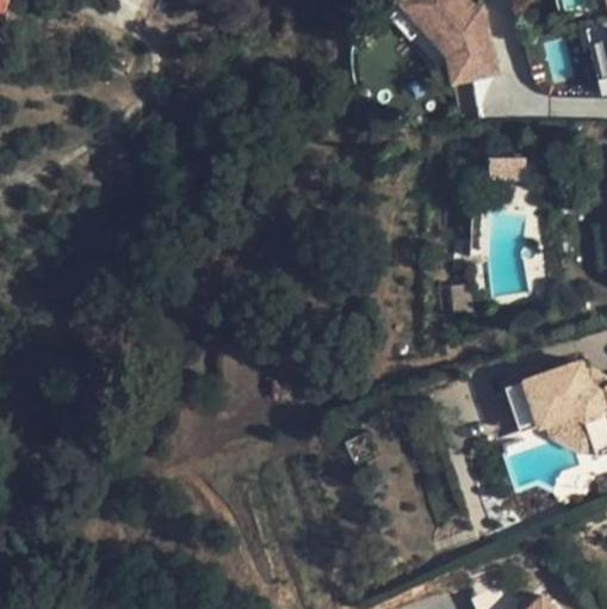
[(426,30),(398,0),(395,0),(384,10),(413,42),(426,30)]
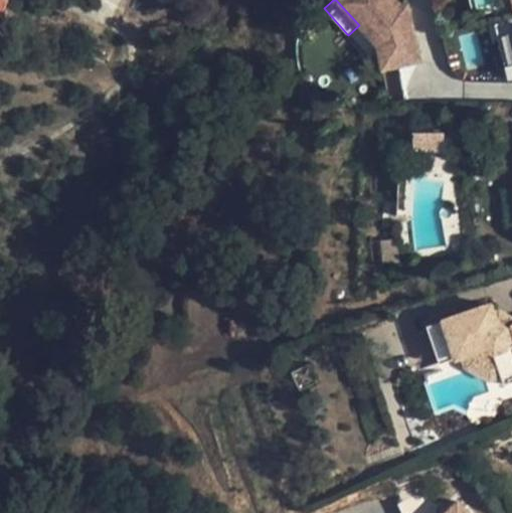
[(383,69),(420,61),(412,20),(394,0),(336,0),(359,25),(378,45),(383,69)]
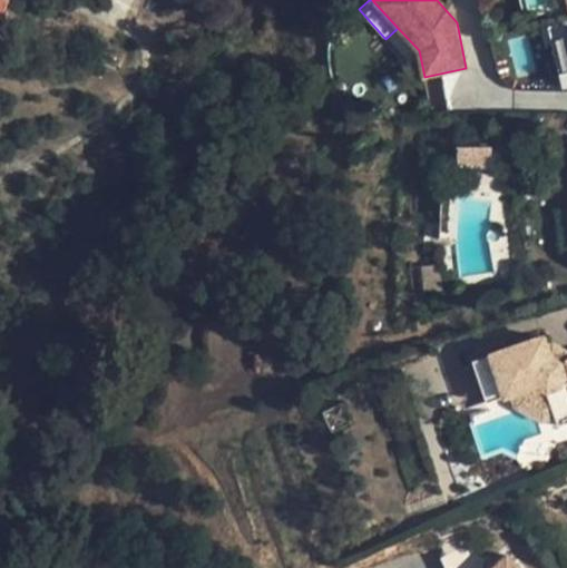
[(440,77),(424,79),(429,103),(445,99),(440,77)]
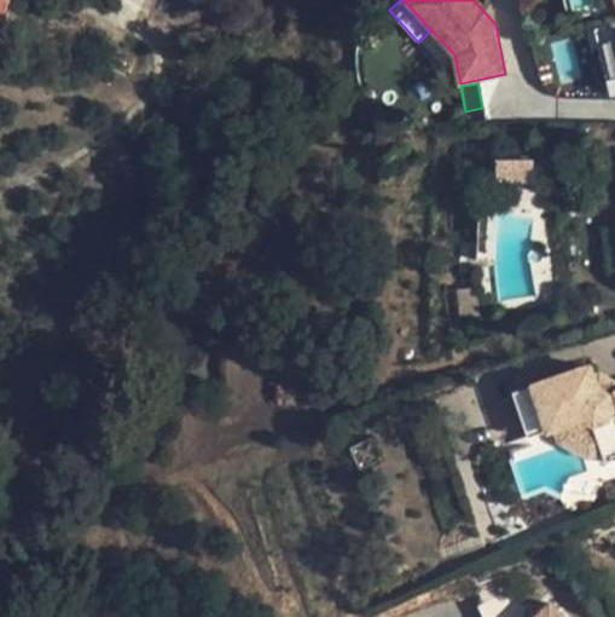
[(336,142),(326,144),(326,156),(337,156),(336,142)]
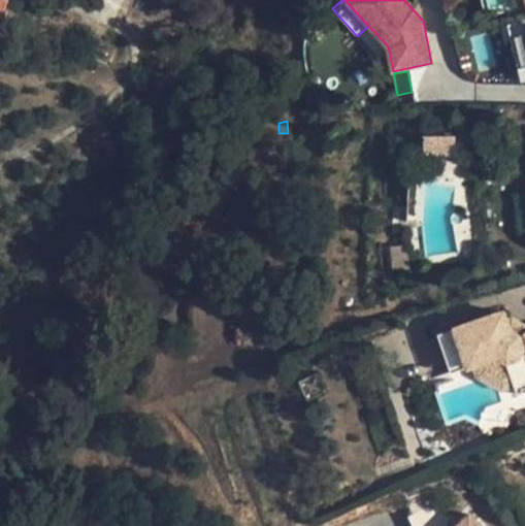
[(423,136),(423,154),(454,154),(454,136),(423,136)]
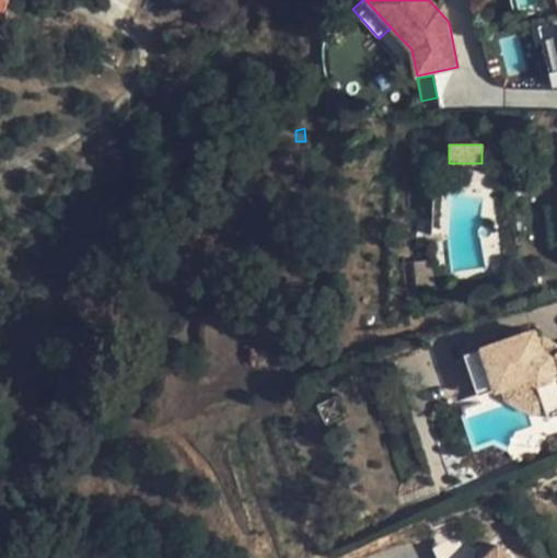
[(433,283),(431,259),(415,262),(418,285),(433,283)]
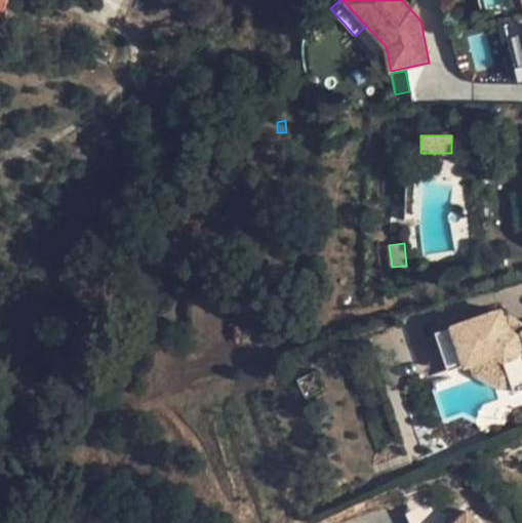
[(494,310),(445,327),(457,365),(488,354),(498,359),(509,393),(521,388),(521,329),(512,333),(502,328),(494,310)]
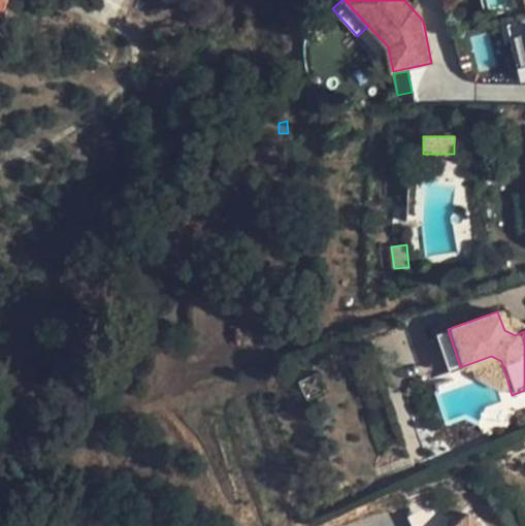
[(443,511),(424,492),(398,504),(406,522),(403,525),(426,525),(438,515),(443,511)]
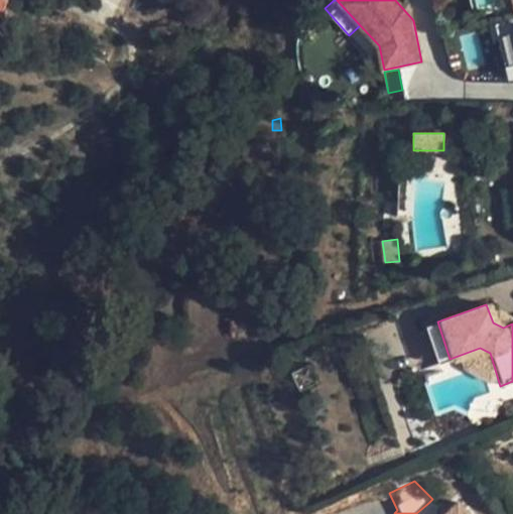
[(471,513),(451,492),(441,501),(433,508),(427,513),(471,513)]
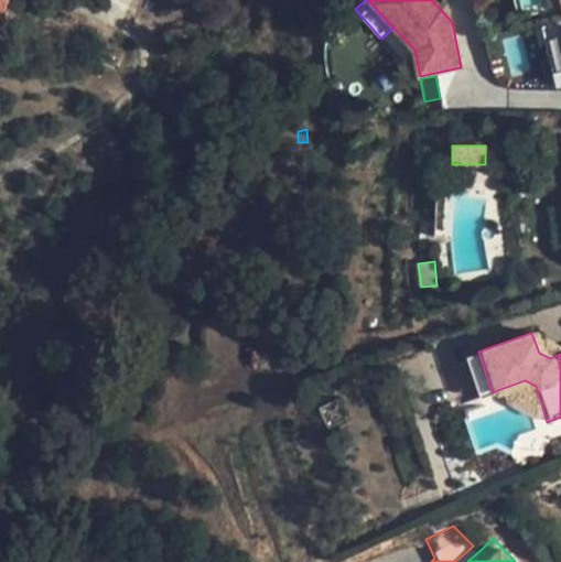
[(483,548),(477,541),(473,546),(468,550),(474,555),(483,548)]
